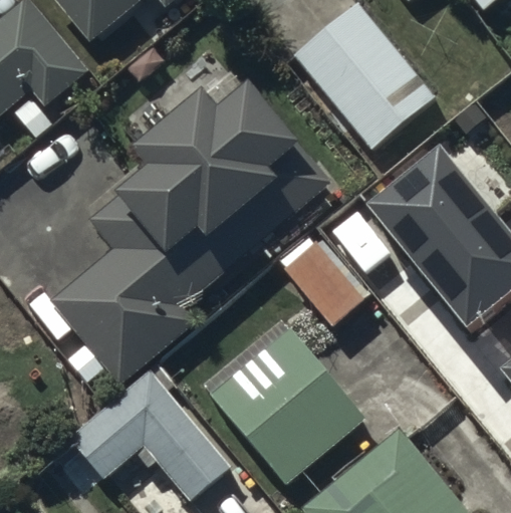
[(21,0),(0,17),(0,113),(9,106),(36,139),(54,123),(41,107),(89,67),(33,0),(21,0)]
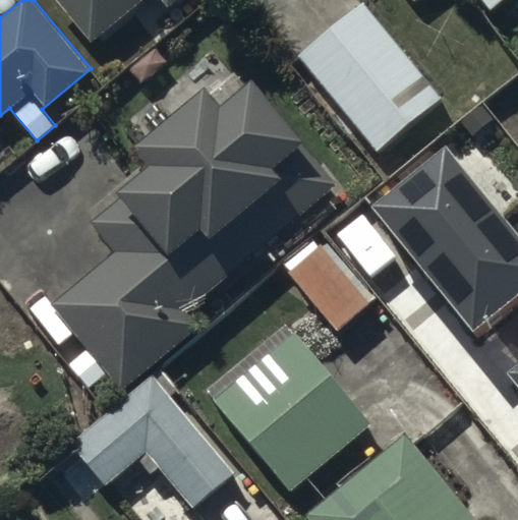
[(55,0),(88,41),(138,0),(161,0),(166,5),(173,0),(55,0)]
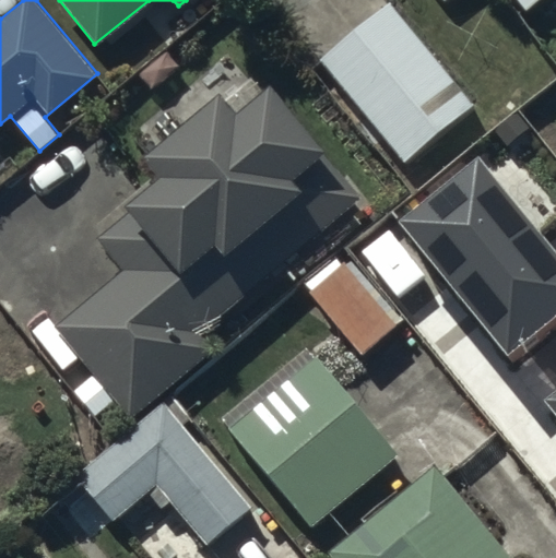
[(537,0),(513,0),(524,12),(537,0)]
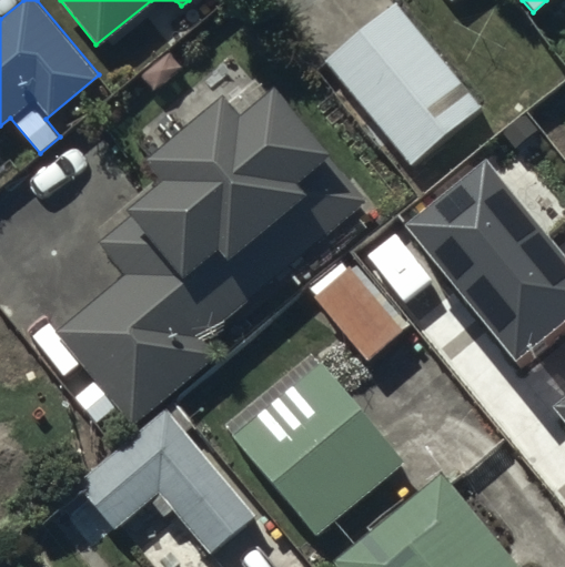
[(394,1),(323,60),(411,165),(481,107),(394,1)]
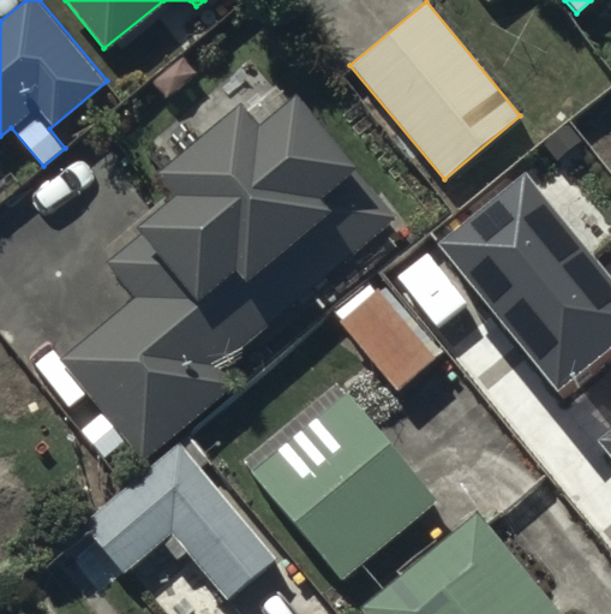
[(135,296),(61,357),(102,411),(78,429),(101,459),(126,440),(141,458),(233,387),(216,365),(391,216),(351,167),(355,162),(297,91),(288,99),(276,84),(250,107),(244,101),(163,170),(179,188),(138,224),(149,236),(111,268),(135,296)]
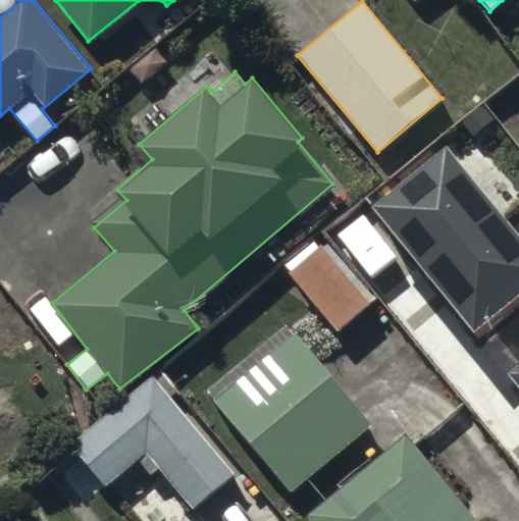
[(417,240),(364,283),(478,422),(518,388),(518,328),(516,331),(472,277),(479,272),(444,228),(422,246),(417,240)]
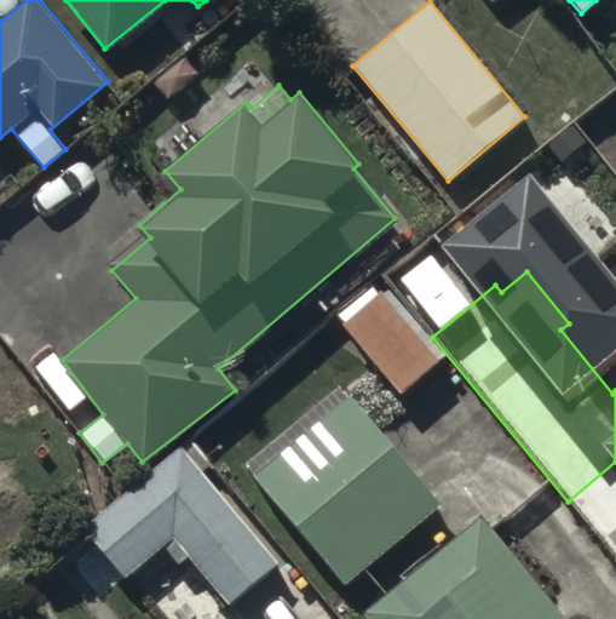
[(372,285),(337,314),(401,393),(443,359),(384,287),(378,292),(372,285)]
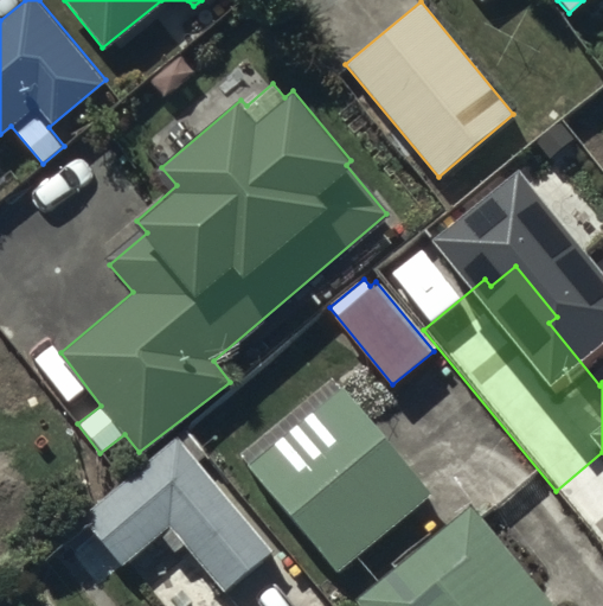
[(332,375),(238,454),(338,571),(430,491),(332,375)]
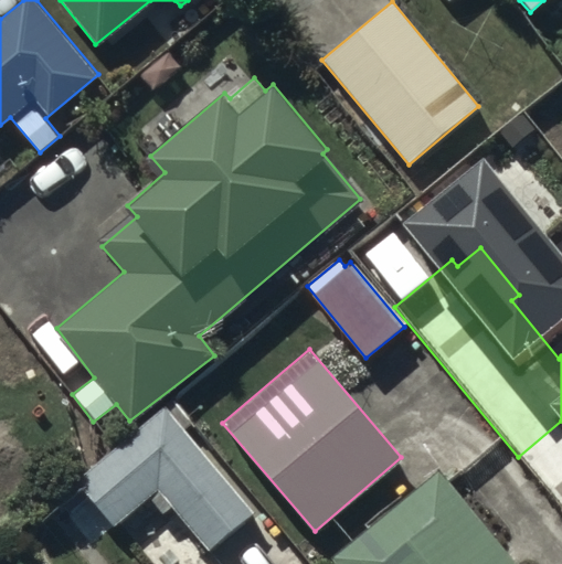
[(190,423),(171,401),(75,481),(113,525),(148,497),(161,513),(170,506),(208,551),(254,512),(183,428),(190,423)]
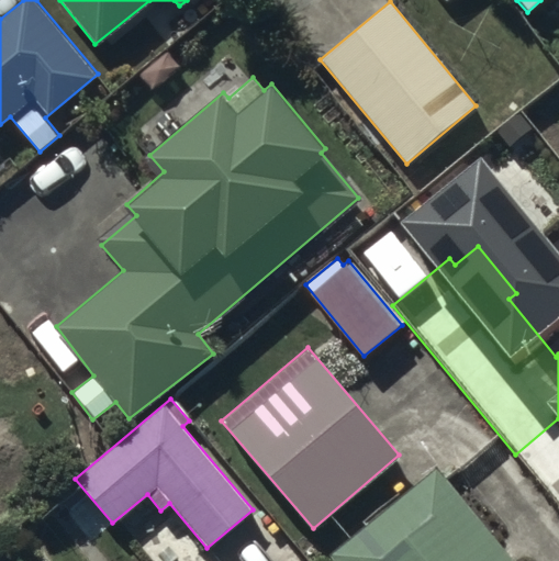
[(514,560),(435,464),(327,551),(334,560),(514,560)]
